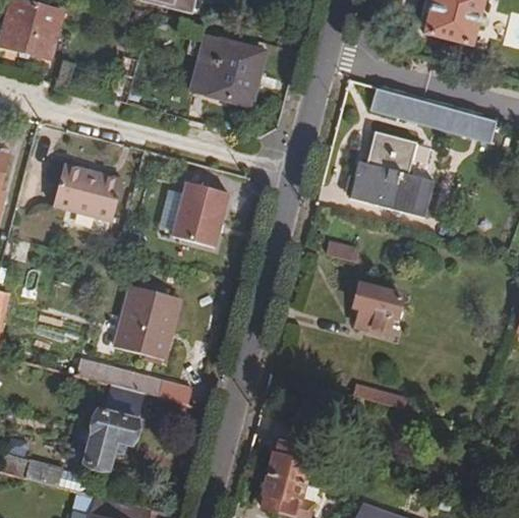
[(2,41),(53,54),(64,13),(13,0),(2,41)]
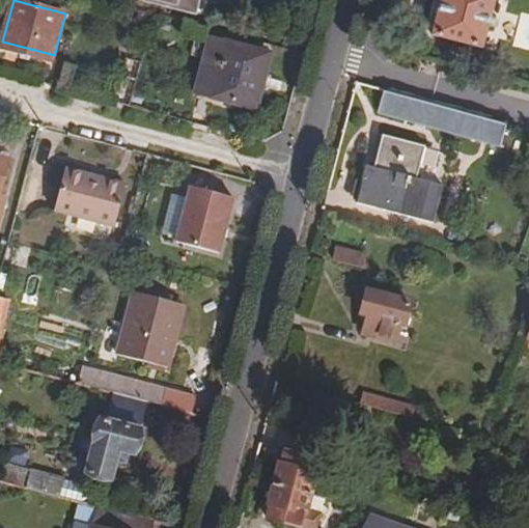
[(442,0),(433,35),(483,49),(496,0),(442,0)]
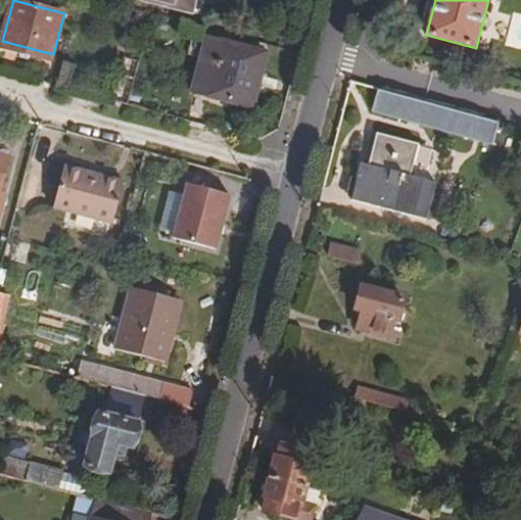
[(114,97),(129,100),(146,36),(139,35),(133,56),(127,54),(114,97)]
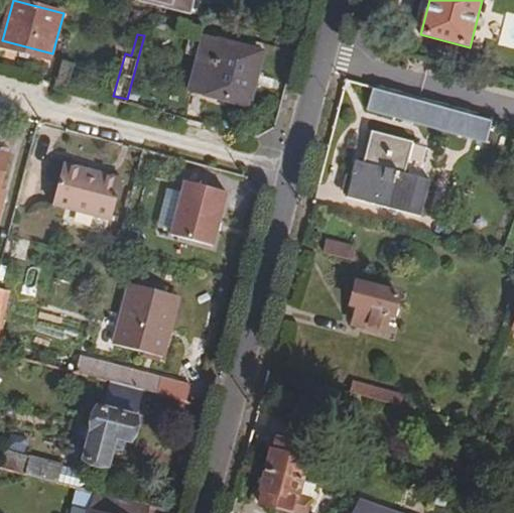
[(188,87),(249,103),(263,52),(203,36),(188,87)]
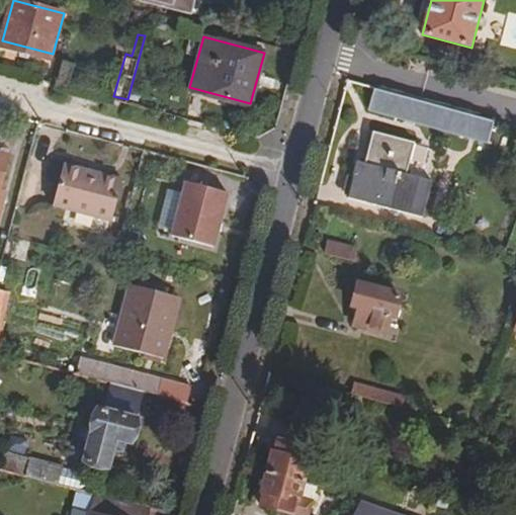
[(373,87),(367,108),(492,142),(497,120),(375,88),(373,87)]
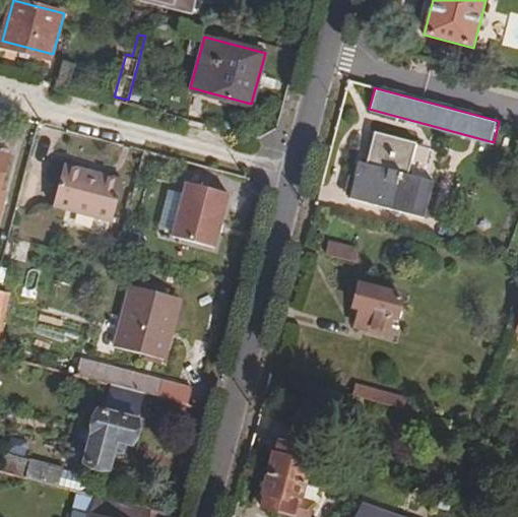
[(355,175),(349,197),(423,216),(433,180),(408,173),(416,141),(375,130),(366,163),(358,160),(352,174),(355,175)]
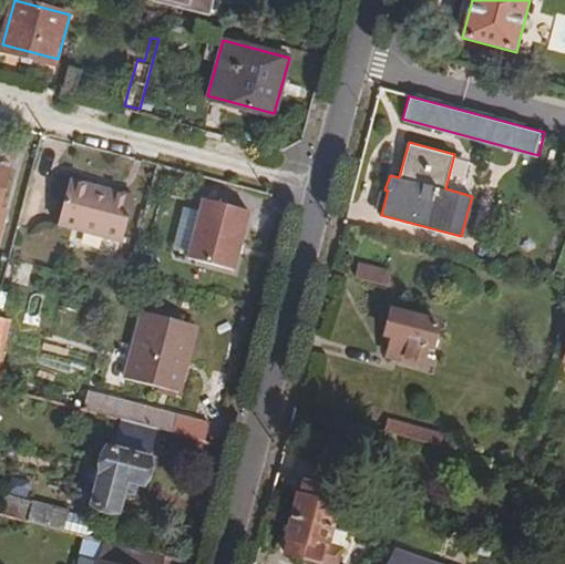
[(0,222),(4,207),(0,206),(0,200),(9,167),(0,164),(0,222)]
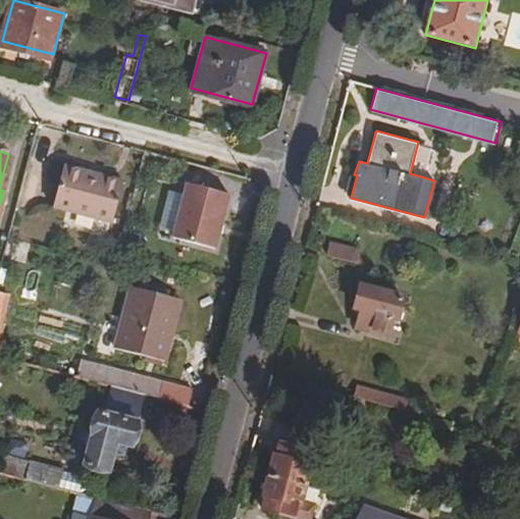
[(66,164),(56,206),(115,220),(125,179),(66,164)]
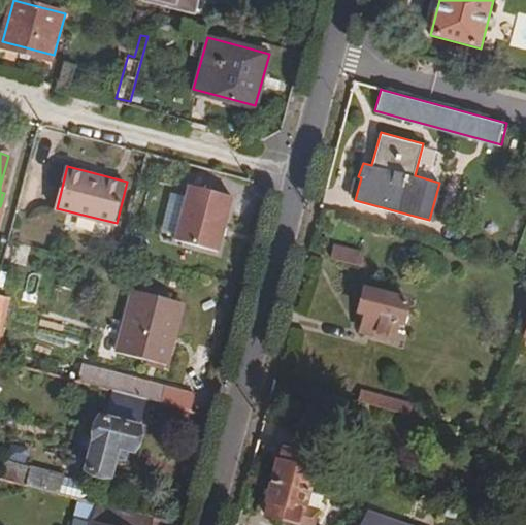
[(220,249),(234,194),(186,181),(171,235),(220,249)]
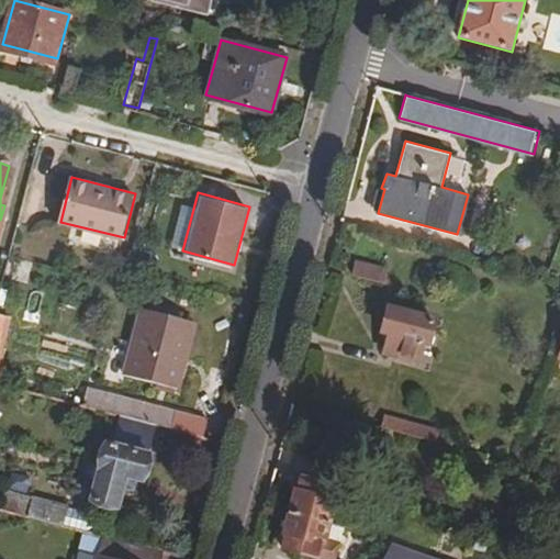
[(356,261),(353,274),(380,281),(384,268),(356,261)]
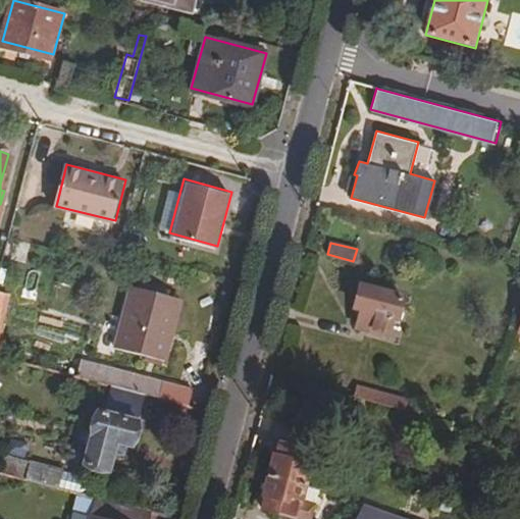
[(118,345),(168,358),(173,335),(168,333),(178,296),(135,284),(118,345)]
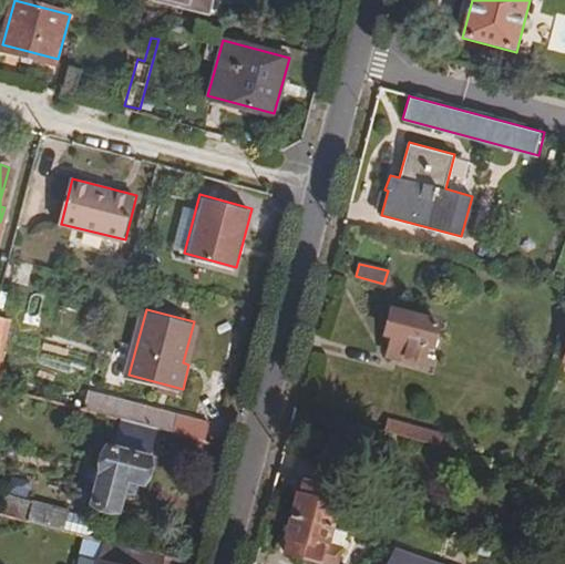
[(396,335),(391,354),(422,362),(428,342),(434,345),(440,322),(393,310),(388,332),(396,335)]
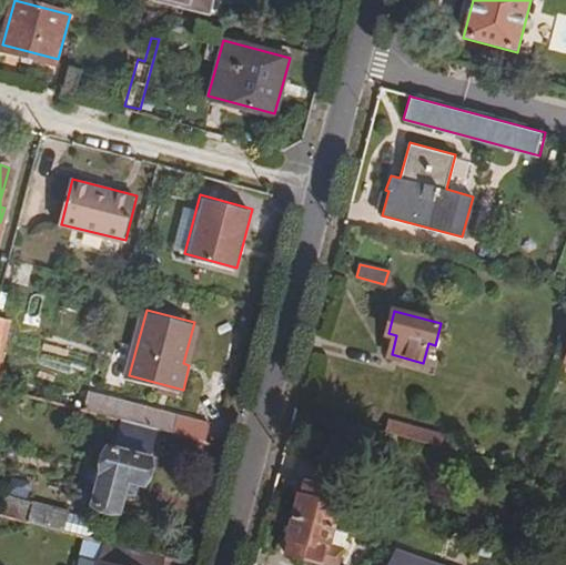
[(0,367),(13,319),(0,315),(0,367)]
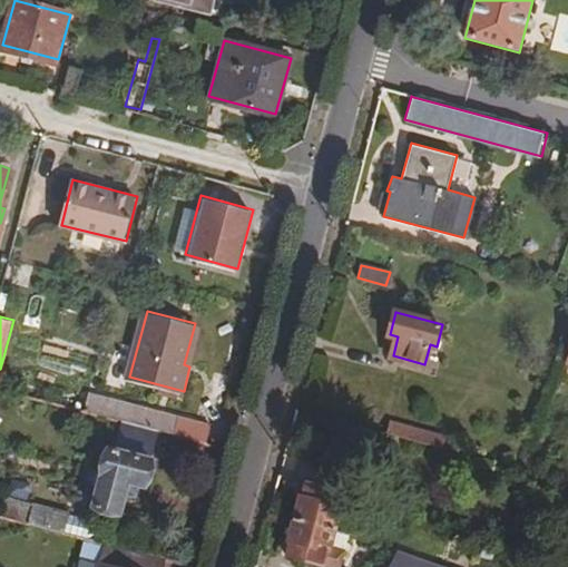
[(184,364),(189,367),(202,325),(195,323),(184,364)]
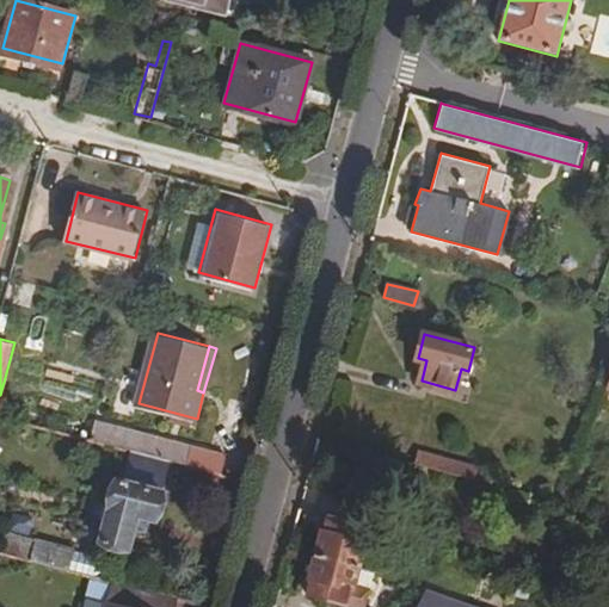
[(93,437),(222,471),(227,453),(98,419),(93,437)]
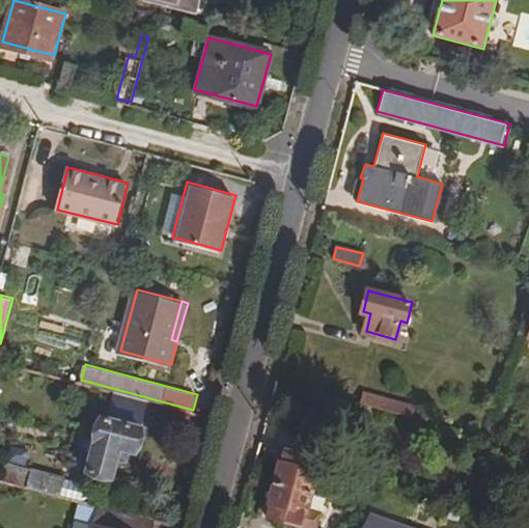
[(365,392),(362,404),(383,410),(386,397),(365,392)]
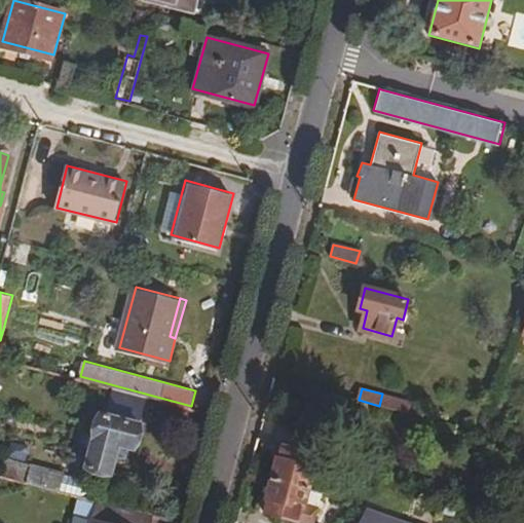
[(382,394),(379,406),(400,410),(403,399),(382,394)]
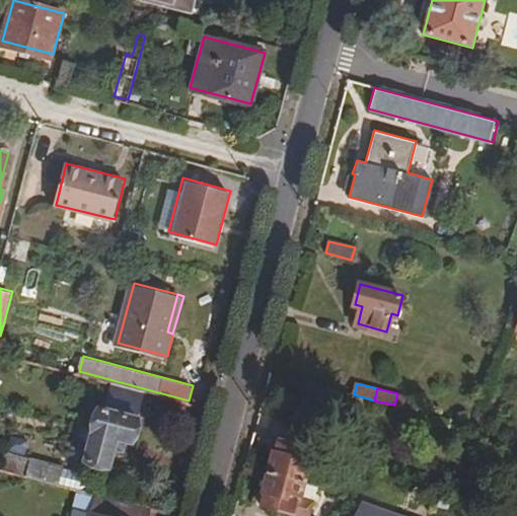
[(374,400),(367,425),(382,428),(386,413),(391,415),(392,412),(394,404),(374,400)]
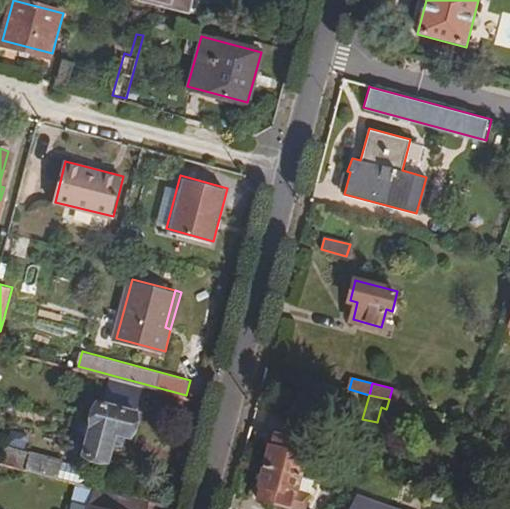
[(389,399),(387,406),(394,408),(397,402),(389,399)]
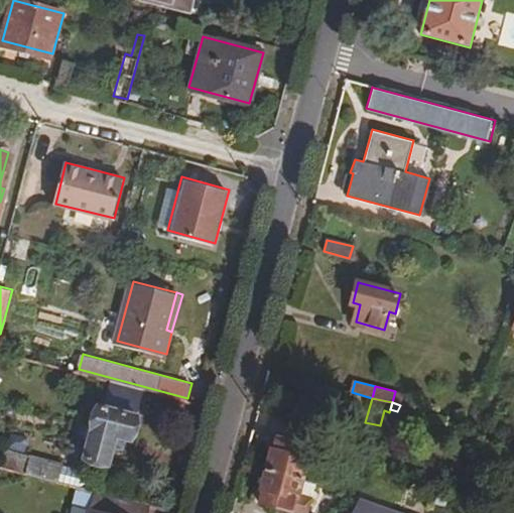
[(122,437),(131,440),(137,416),(98,405),(85,457),(107,463),(112,444),(120,446),(122,437)]
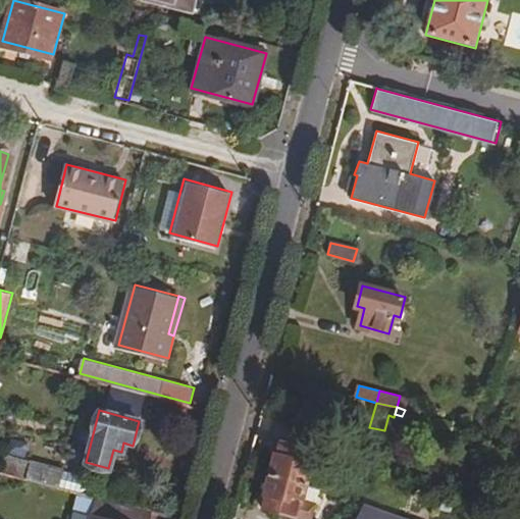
[(2,454),(30,461),(34,446),(6,438),(2,454)]
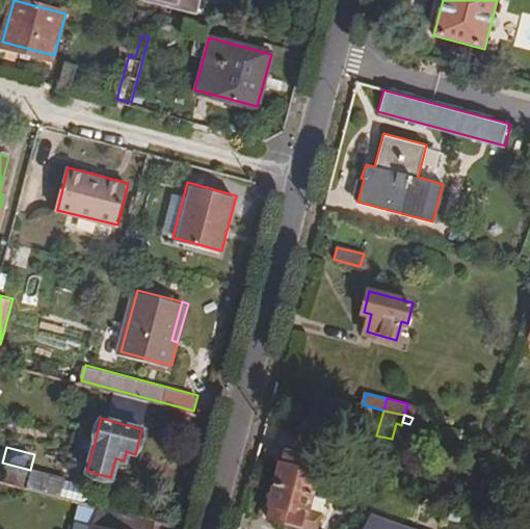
[(279,464),(273,482),(314,492),(318,473),(314,472),(318,457),(286,450),(283,464),(279,464)]
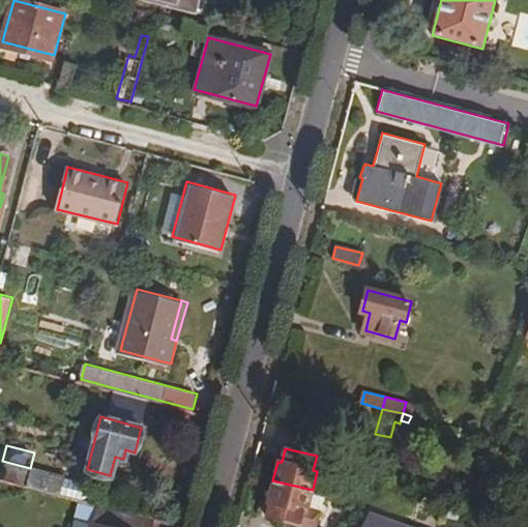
[(10,480),(26,484),(29,472),(13,468),(10,480)]
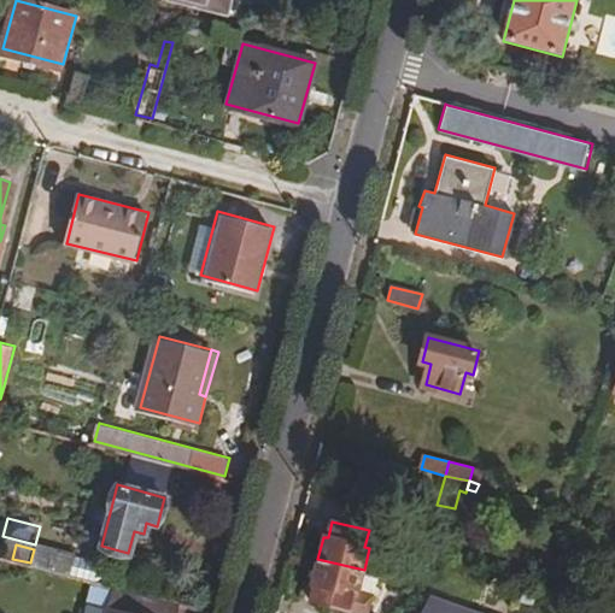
[(30,563),(47,567),(52,552),(34,546),(34,549),(30,563)]
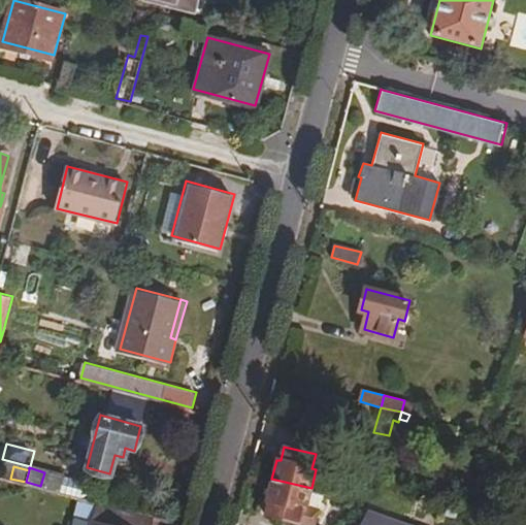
[(40,486),(58,491),(61,477),(44,472),(40,486)]
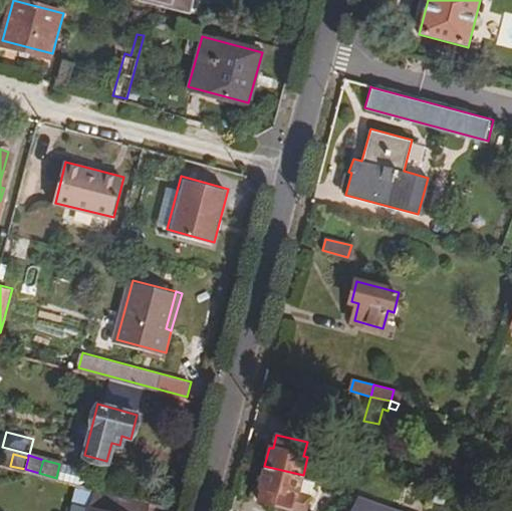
[(56,478),(70,482),(74,468),(59,464),(56,478)]
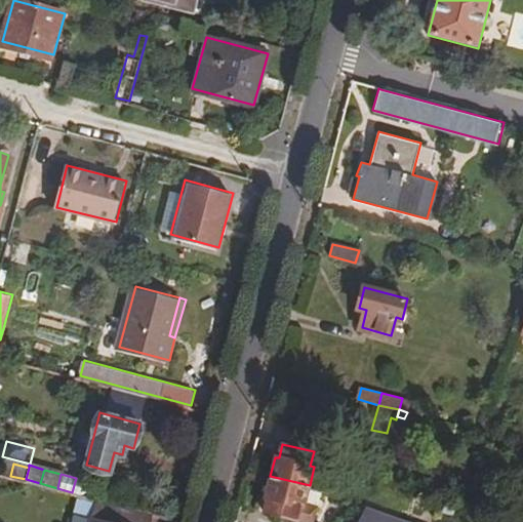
[(269,497),(265,512),(297,520),(298,513),(300,506),(305,507),(310,485),(270,476),(265,496),(269,497)]
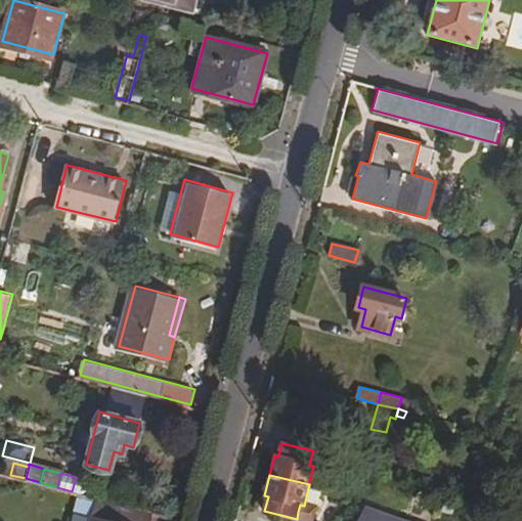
[(90,520),(148,520),(150,512),(96,497),(90,520)]
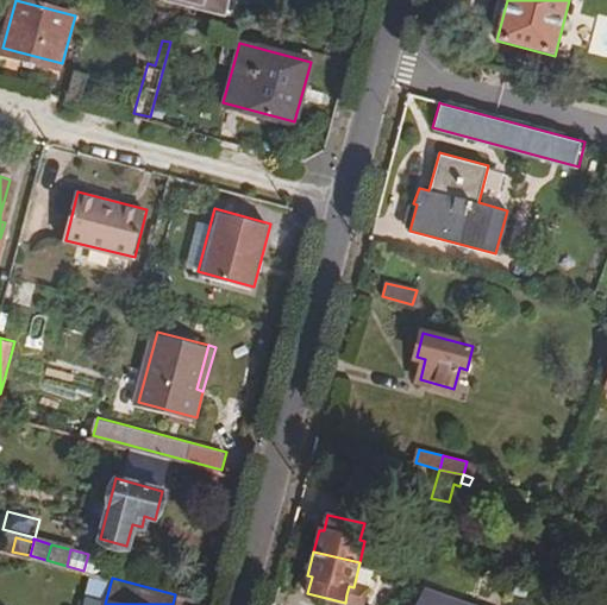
[(464,604),(423,590),(414,604),(464,604)]
